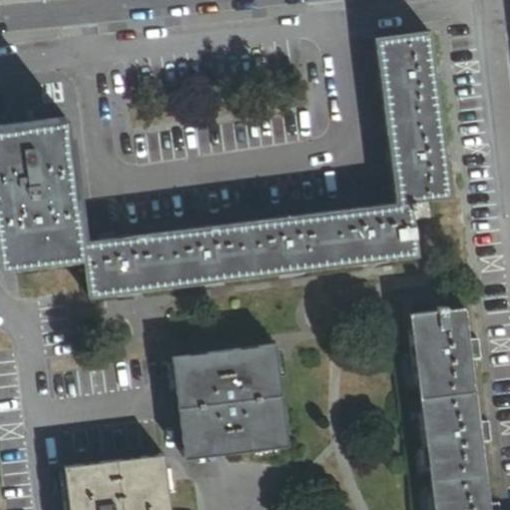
[(412,200),(430,198),(452,195),(431,31),(376,38),(397,202),(412,200)]
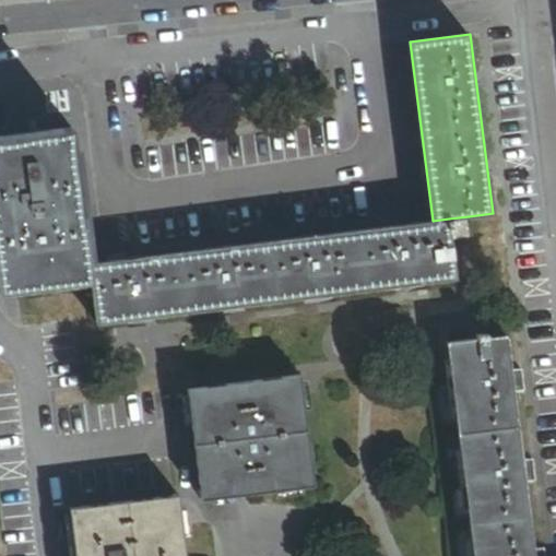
[(0,291),(92,279),(90,264),(72,127),(0,135),(0,291)]
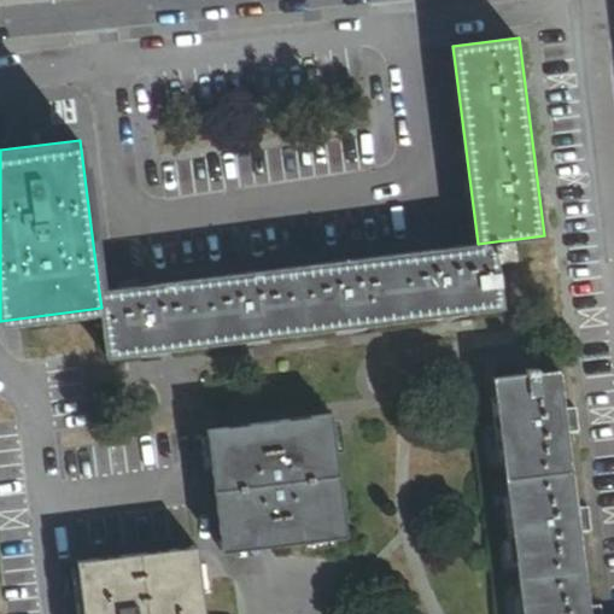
[(520,262),(518,239),(496,241),(500,264),(520,262)]
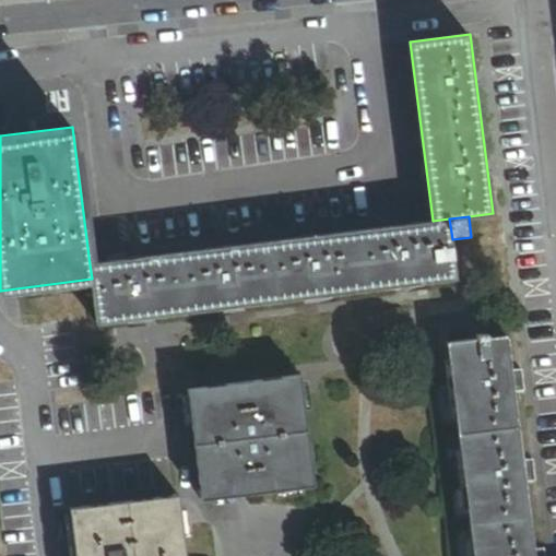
[(452,239),(449,219),(433,221),(90,264),(92,279),(97,323),(457,278),(452,239)]
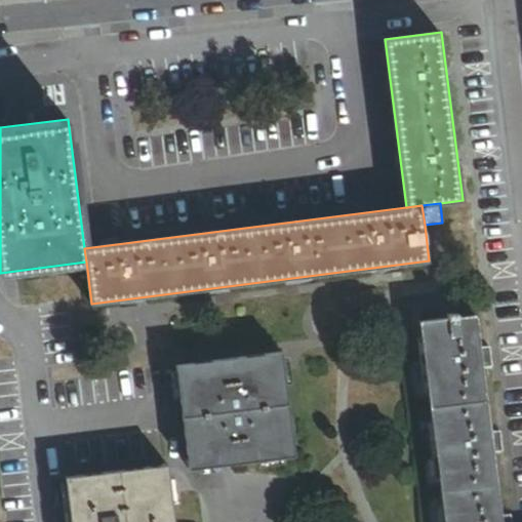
[(504,521),(504,517),(494,452),(492,432),(484,368),(481,348),(477,316),(458,318),(448,319),(420,323),(445,521),(504,521)]
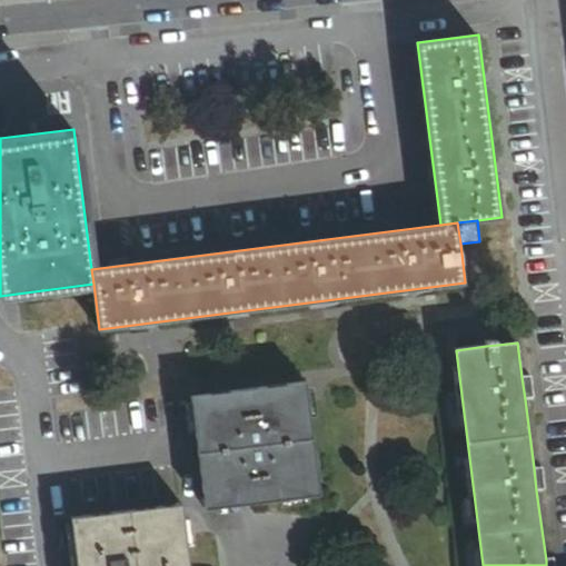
[(534,375),(522,377),(525,399),(537,397),(534,375)]
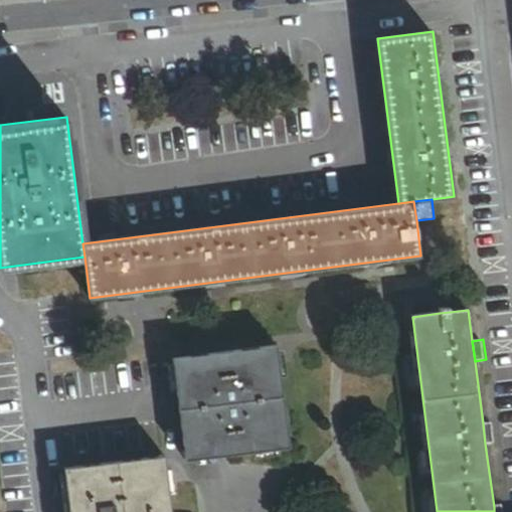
[(196,354),(203,404),(206,430),(232,425),(235,446),(247,444),(248,452),(289,446),(276,344),(196,354)]
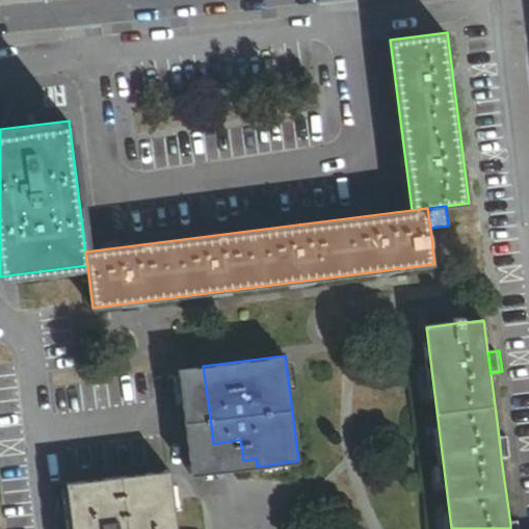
[(183,421),(210,418),(203,366),(177,370),(183,421)]
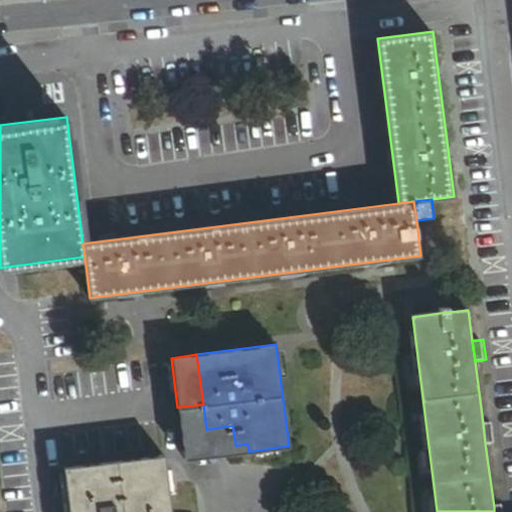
[(206,430),(203,404),(177,407),(184,460),(209,457),(206,430)]
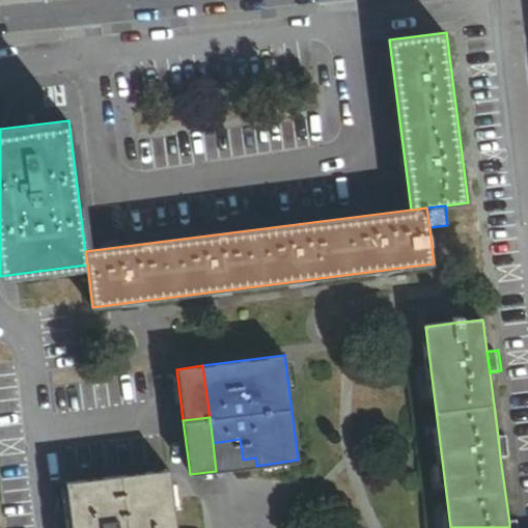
[(508,436),(498,437),(500,457),(511,455),(508,436)]
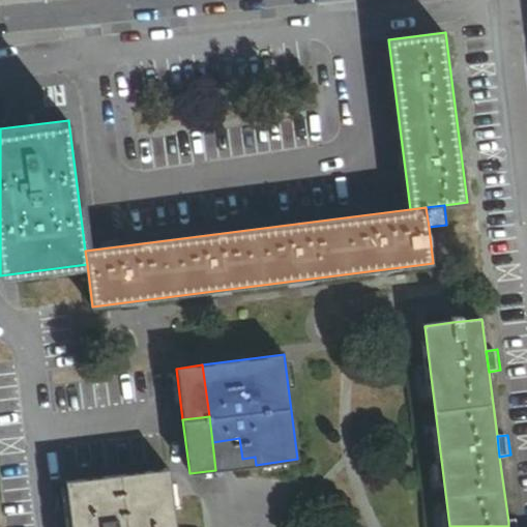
[(239,438),(212,442),(215,470),(243,466),(242,459),(239,438)]
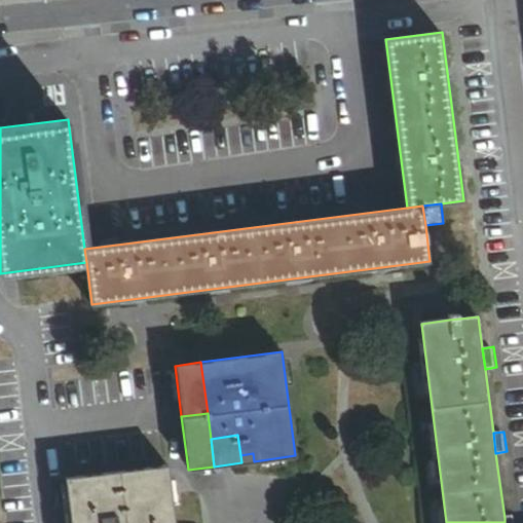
[(241,462),(254,461),(253,453),(240,455),(241,462)]
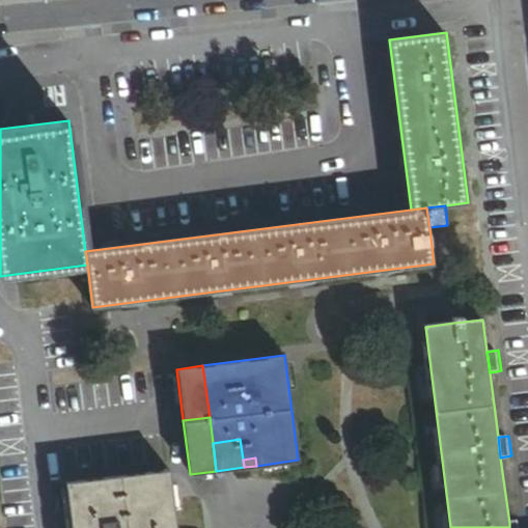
[(168,469),(119,475),(122,503),(171,497),(168,469)]
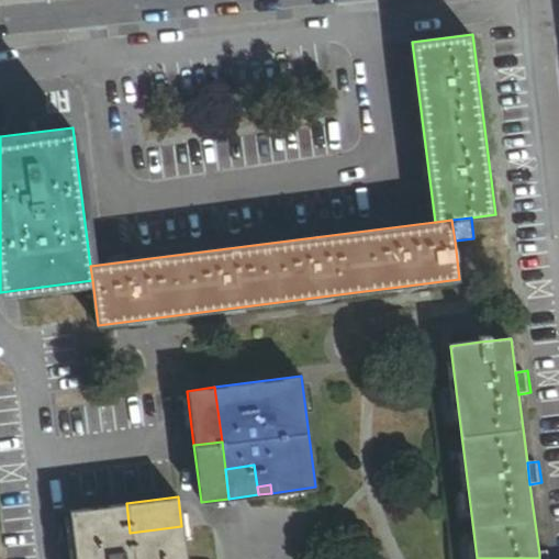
[(130,533),(126,503),(68,511),(74,558),(186,558),(181,526),(130,533)]
